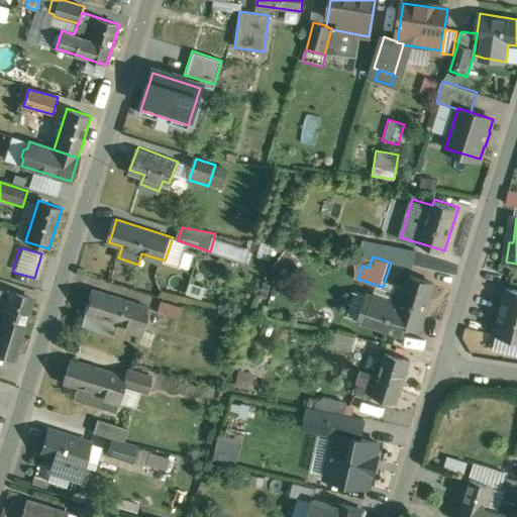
[(408,287),(397,283),(392,300),(369,293),(359,320),(402,333),(406,321),(421,326),(434,283),(411,275),(408,287)]
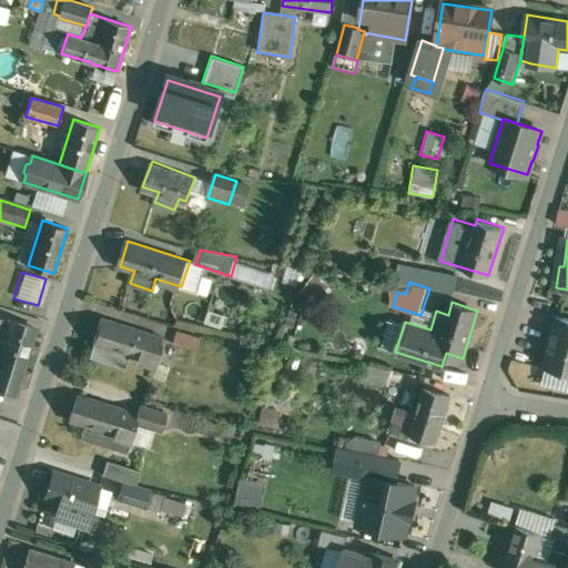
[(567,317),(558,315),(545,367),(567,373),(567,317)]
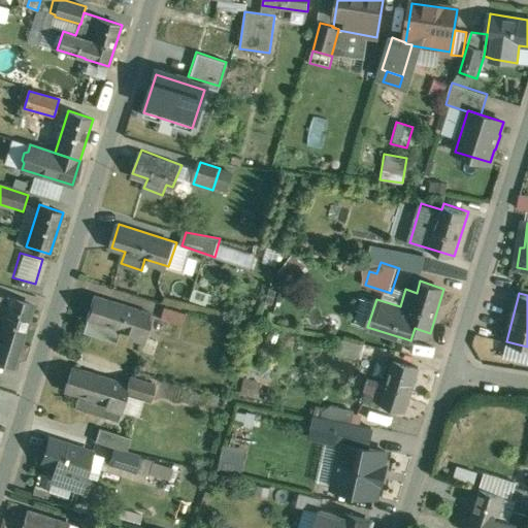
[(34,305),(0,295),(0,360),(15,365),(34,305)]
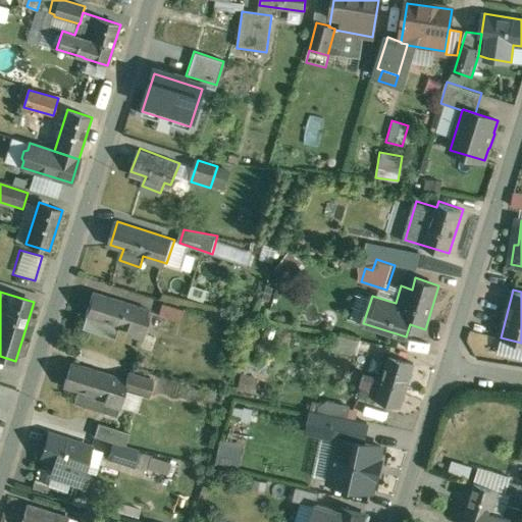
[(153,311),(95,293),(85,327),(117,337),(121,326),(146,333),(153,311)]
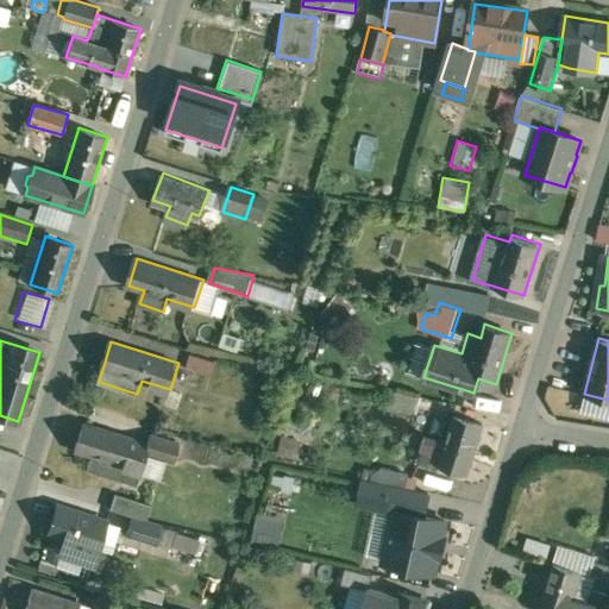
[(217,363),(193,356),(189,368),(213,375),(217,363)]
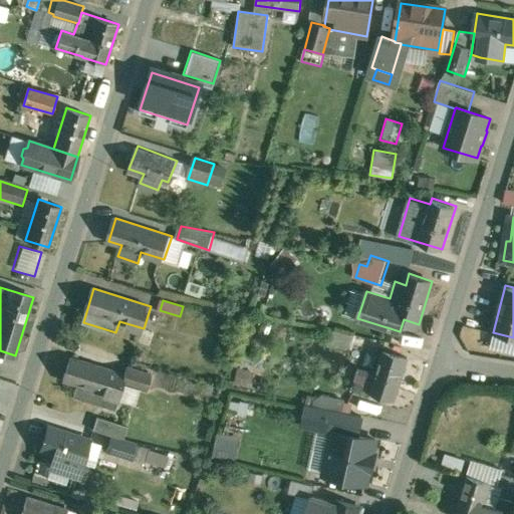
[(409,356),(386,349),(371,392),(395,400),(409,356)]
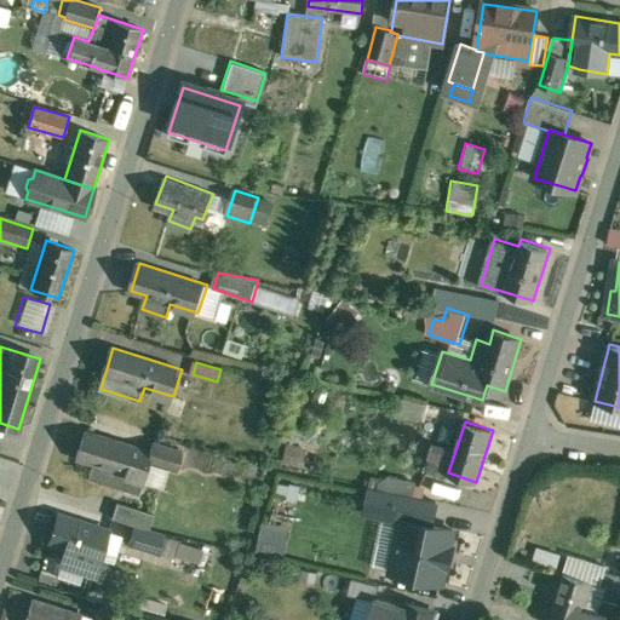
[(135,447),(87,431),(79,459),(95,464),(90,477),(139,493),(149,461),(148,460),(150,453),(135,448),(135,447)]
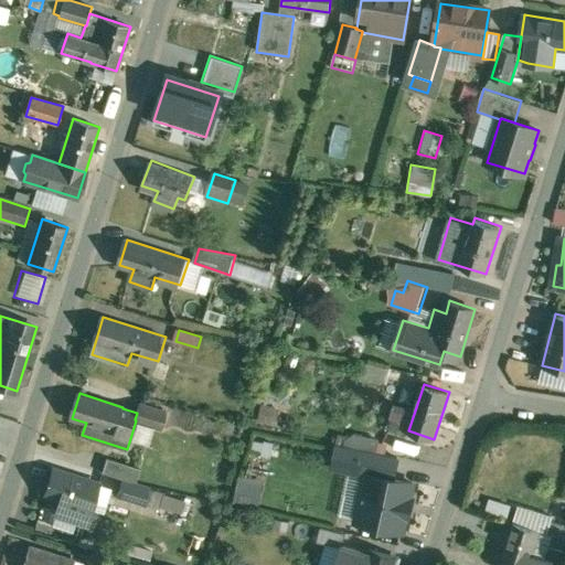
[(169,413),(140,403),(137,413),(135,419),(136,420),(163,429),(169,413)]
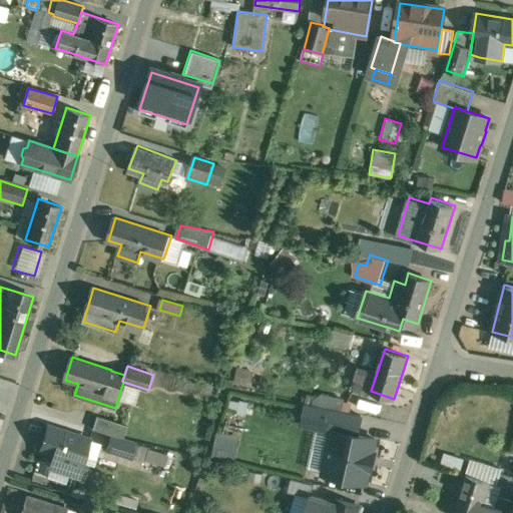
[(326,407),(306,403),(302,424),(321,428),(326,407)]
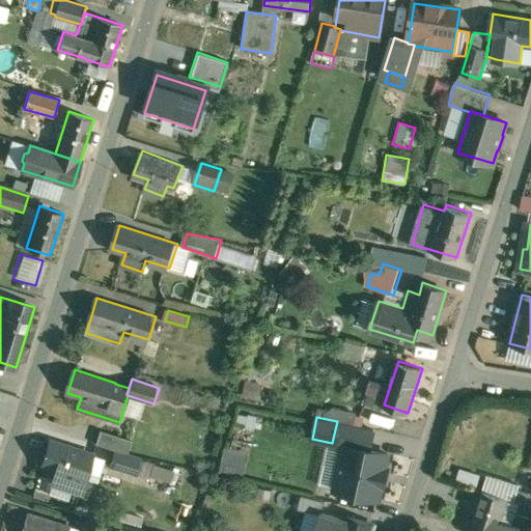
[(344,444),(369,449),(373,429),(337,422),(333,444),(344,446),(344,444)]
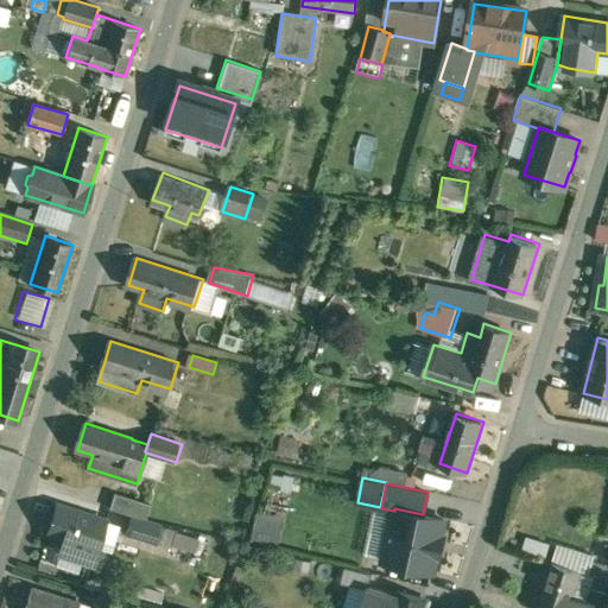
[(151,502),(115,492),(111,507),(147,518),(151,502)]
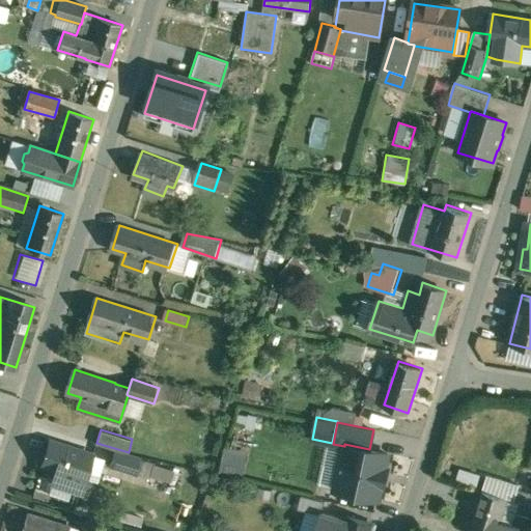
[(93,454),(52,442),(45,466),(59,470),(56,481),(83,490),(93,454)]
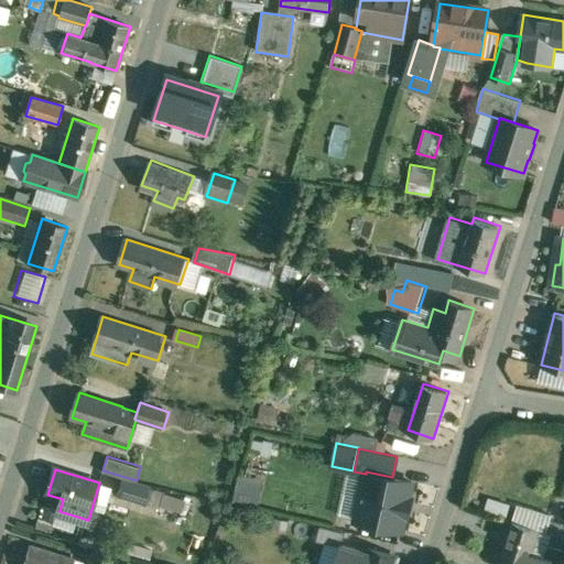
[(366,474),(356,521),(401,530),(403,517),(408,517),(412,498),(409,498),(412,481),(392,477),(366,472),(366,474)]
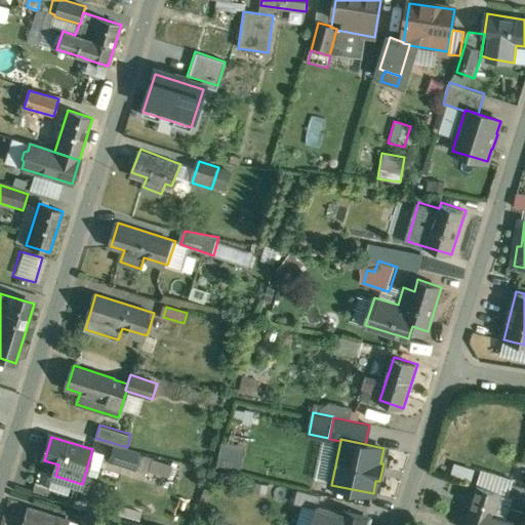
[(242,447),(224,443),(217,467),(237,471),(242,447)]
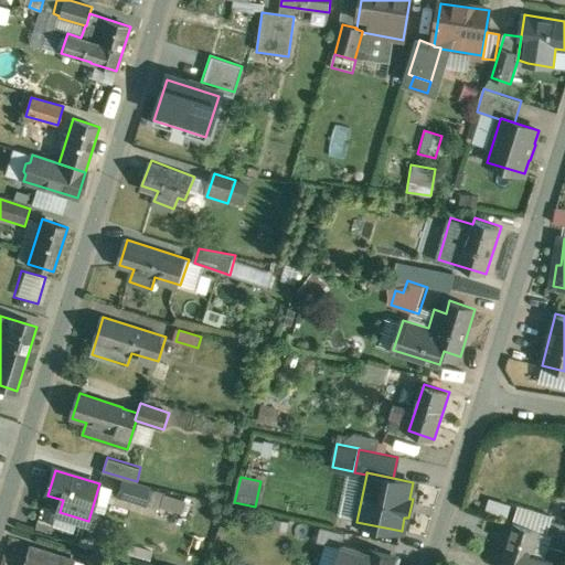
[(164,493),(124,480),(119,494),(160,508),(164,493)]
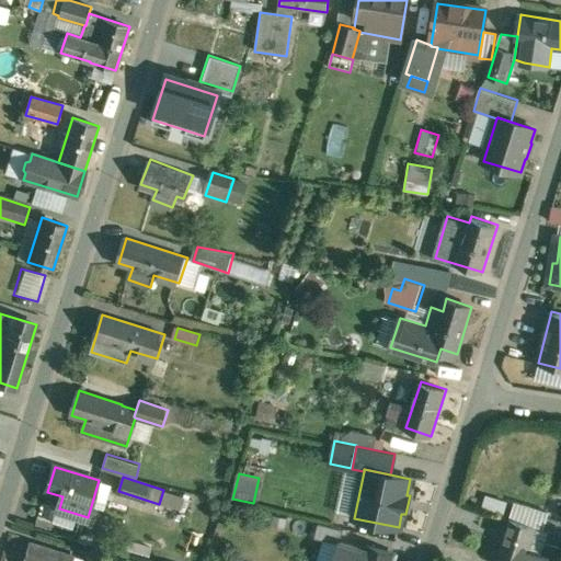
[(560,545),(560,521),(545,516),(541,527),(550,530),(546,542),(560,547),(560,545)]
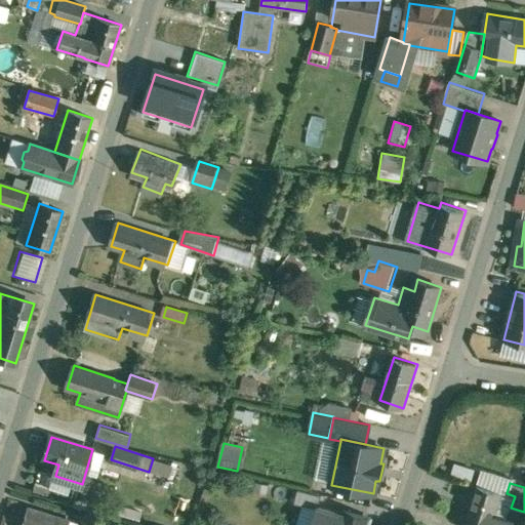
[(502,492),(478,485),(466,524),(492,524),(495,517),(502,492)]
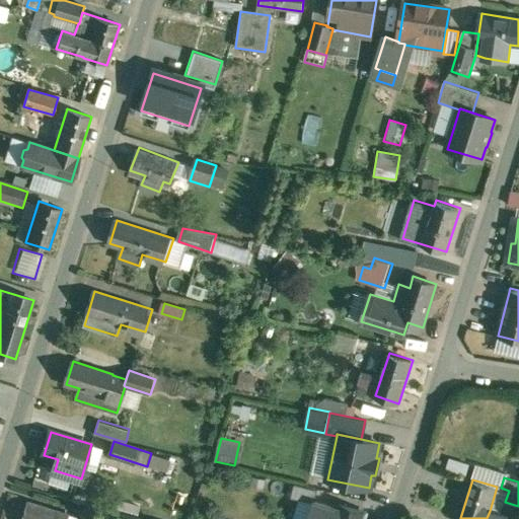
[(364,518),(367,514),(314,498),(307,518),(364,518)]
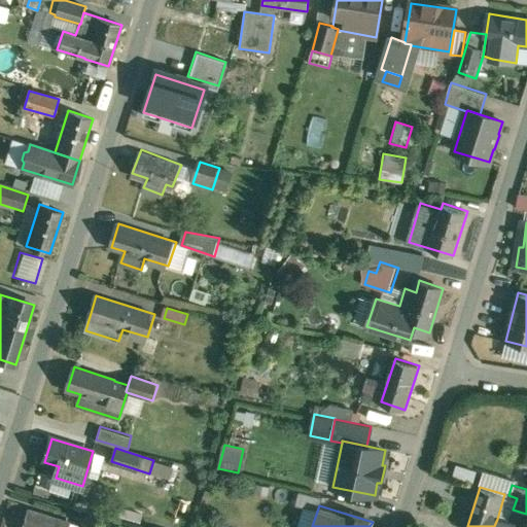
[(68,526),(70,522),(30,510),(24,526),(68,526)]
